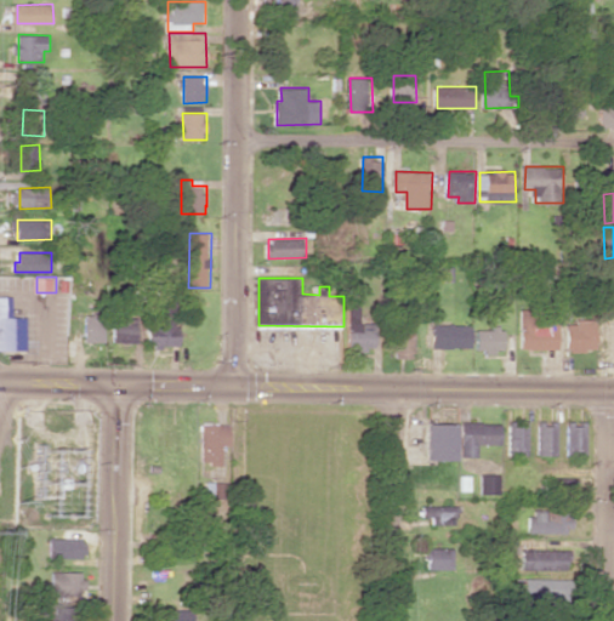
[(176,346),(178,300),(152,298),(151,345),(176,346)]
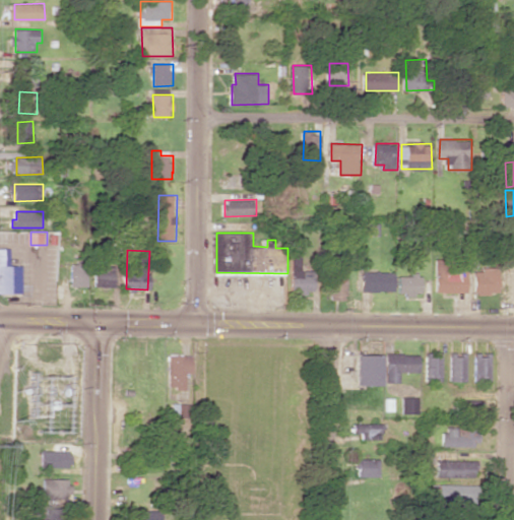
[(295,293),(317,291),(316,270),(305,270),(305,256),(295,256),(295,293)]
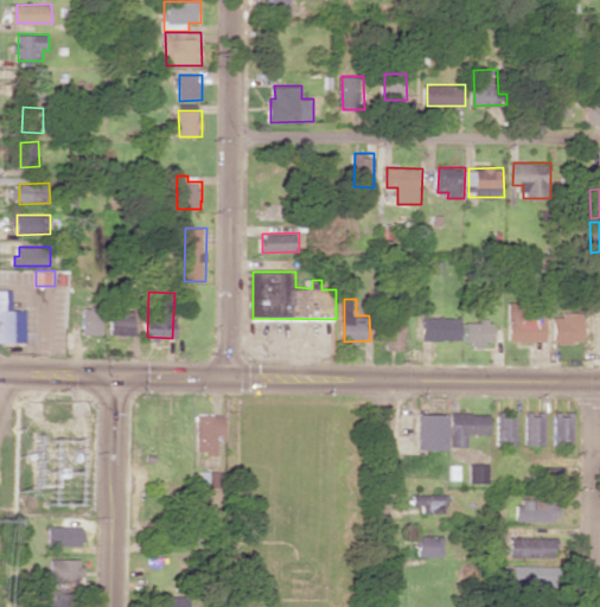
[(549,342),(550,305),(512,304),(511,340),(549,342)]
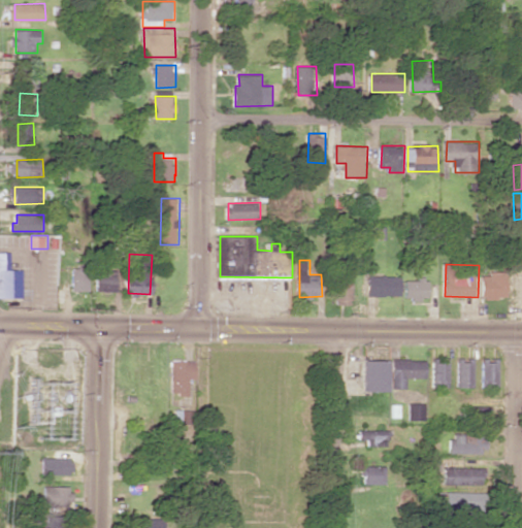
[(74,268),(75,291),(91,291),(91,268),(74,268)]
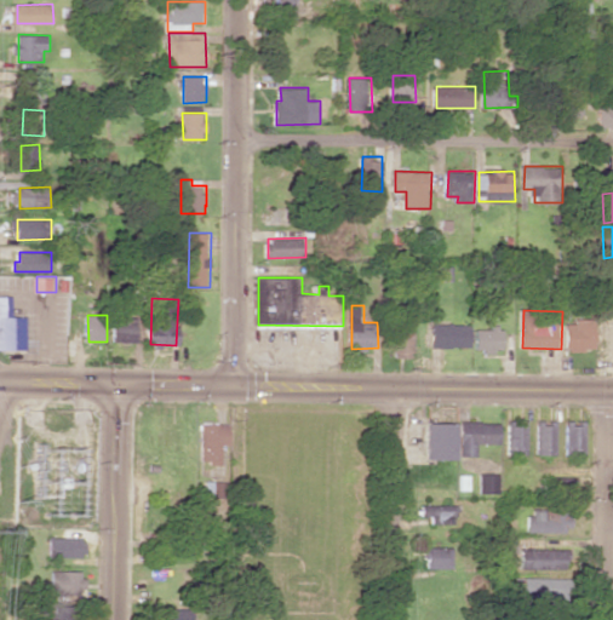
[(0,316),(0,328),(0,349),(30,349),(29,316),(0,316)]
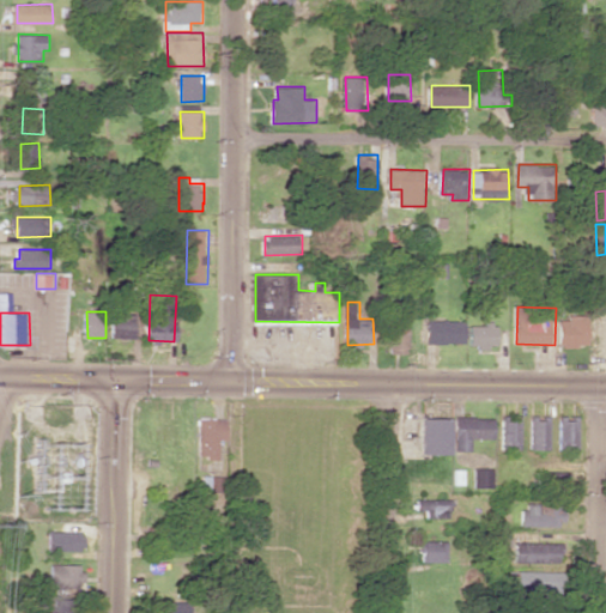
[(114,338),(138,339),(138,314),(127,314),(127,317),(114,317),(114,338)]
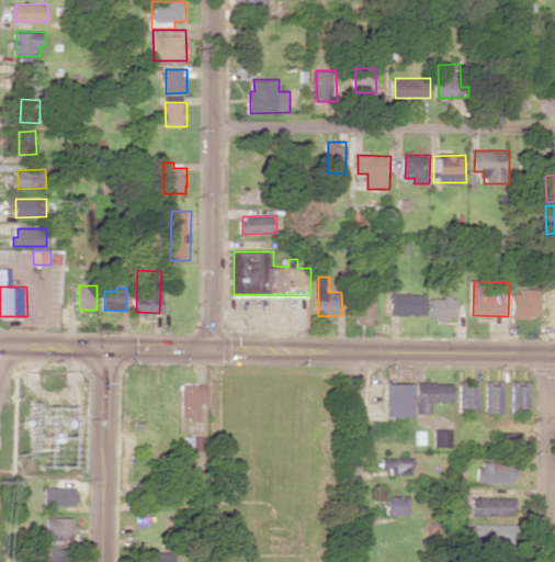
[(516,290),(516,318),(542,317),(542,290),(516,290)]
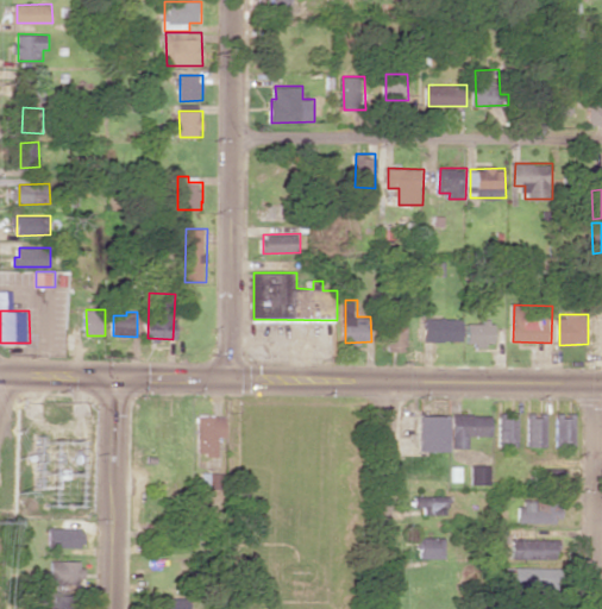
[(466,318),(428,318),(428,340),(466,341),(466,318)]
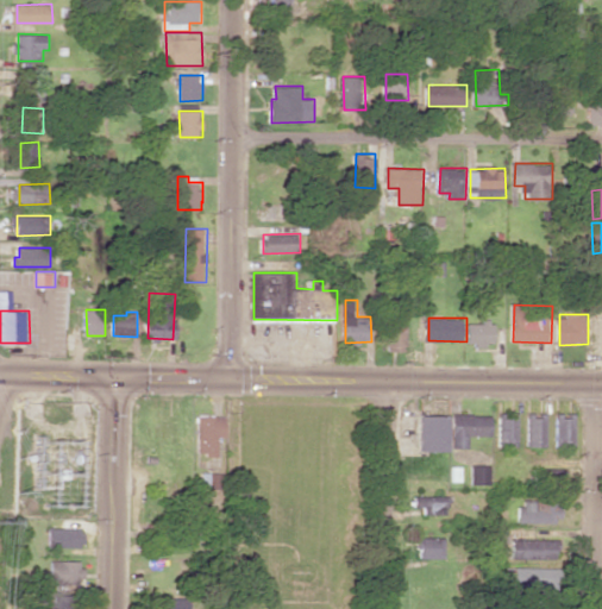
[(409,352),(411,321),(390,321),(389,351),(409,352)]
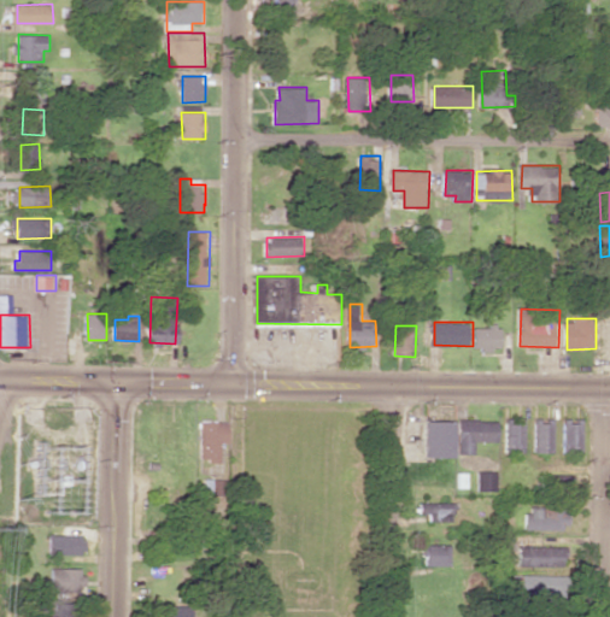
[(477,325),(476,350),(503,350),(503,325),(477,325)]
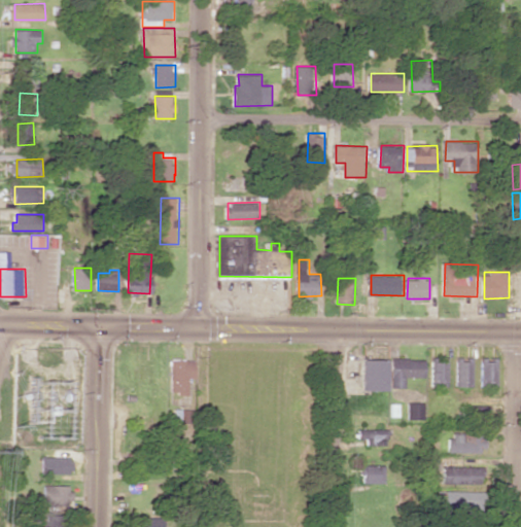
[(435,386),(450,386),(450,357),(435,357),(435,386)]
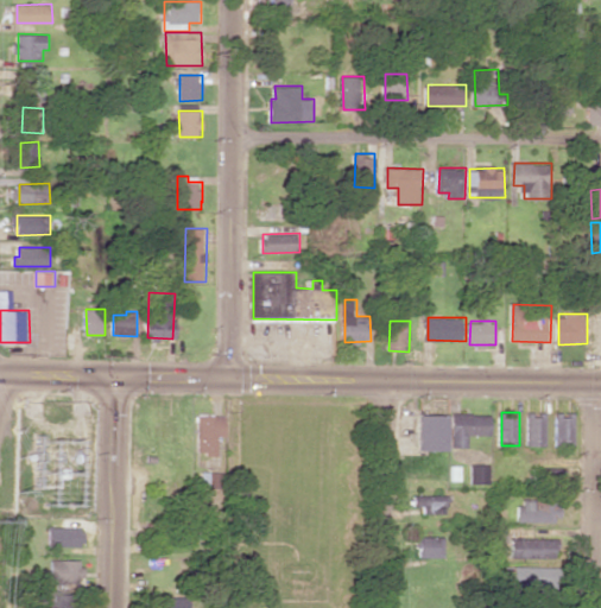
[(548,412),(529,412),(530,447),(548,447),(548,412)]
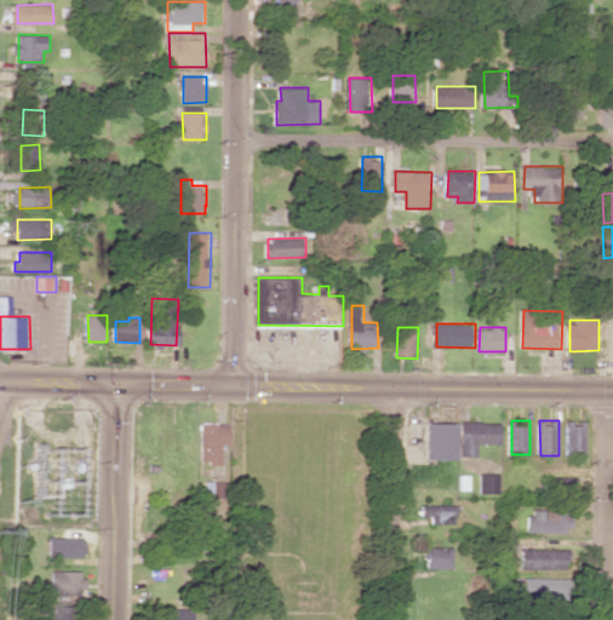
[(588,454),(588,420),(568,420),(569,455),(588,454)]
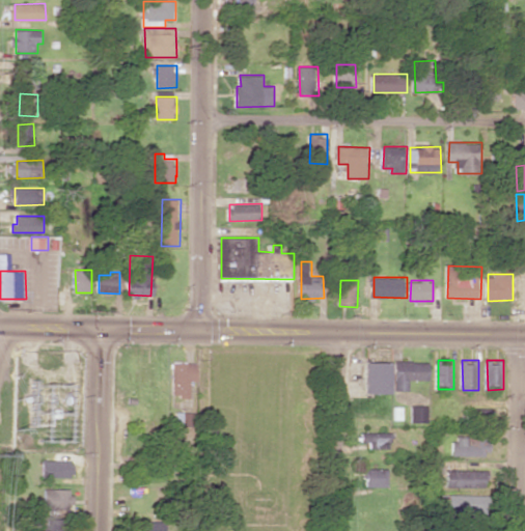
[(396,390),(410,390),(410,380),(430,380),(430,361),(397,361),(396,390)]
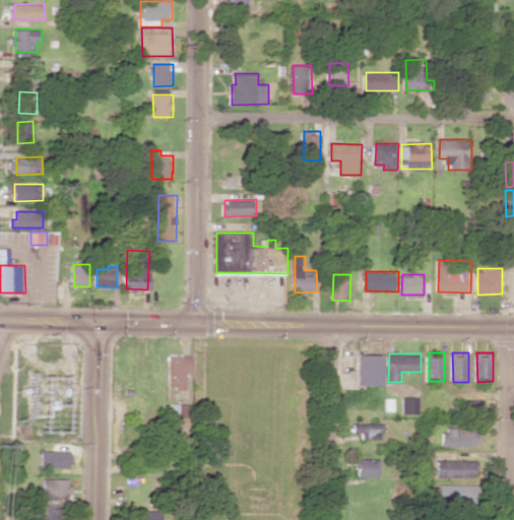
[(172,387),(188,386),(188,374),(196,374),(196,354),(171,354),(172,387)]
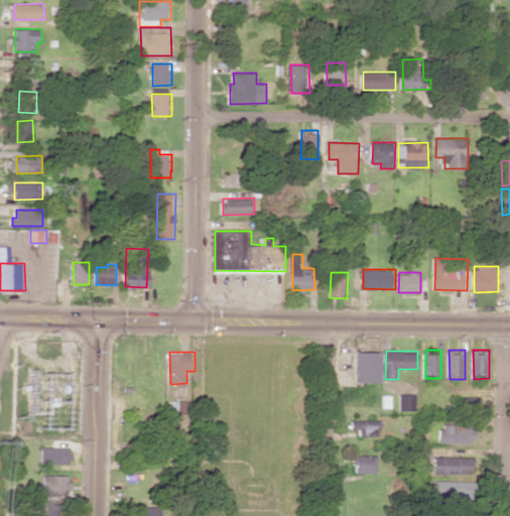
[(382,352),(357,352),(356,382),(382,382),(382,352)]
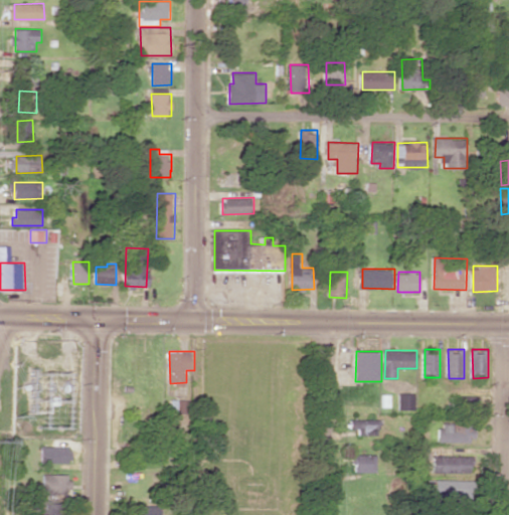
[(416,392),(400,393),(401,410),(416,409),(416,392)]
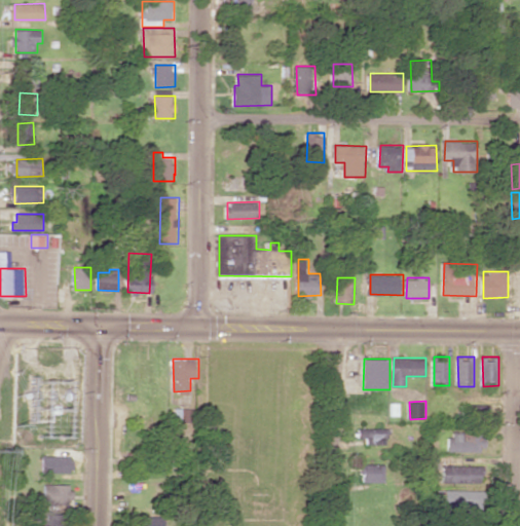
[(460,422),(487,422),(487,405),(460,404),(460,422)]
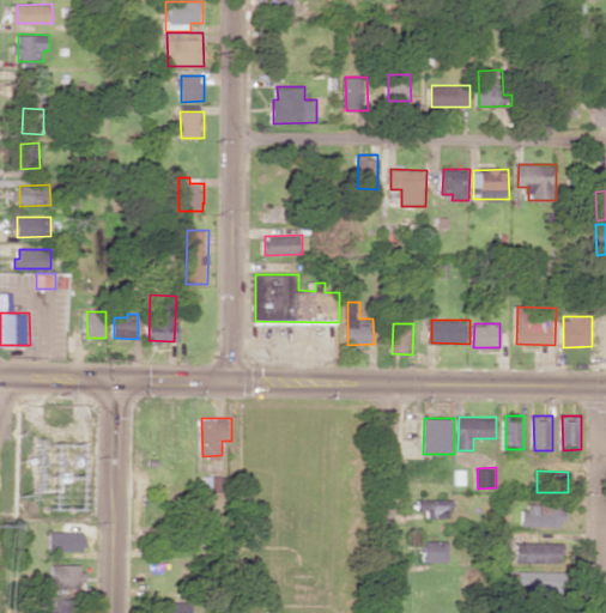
[(452,499),(419,498),(419,510),(430,510),(430,517),(450,519),(452,499)]
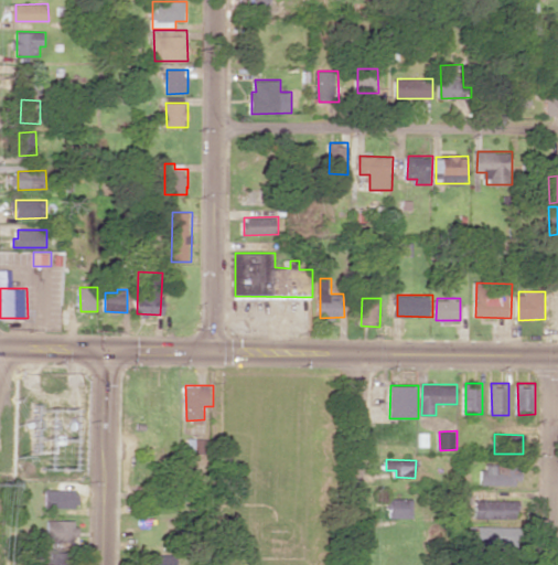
[(483,484),(522,486),(522,465),(484,464),(483,484)]
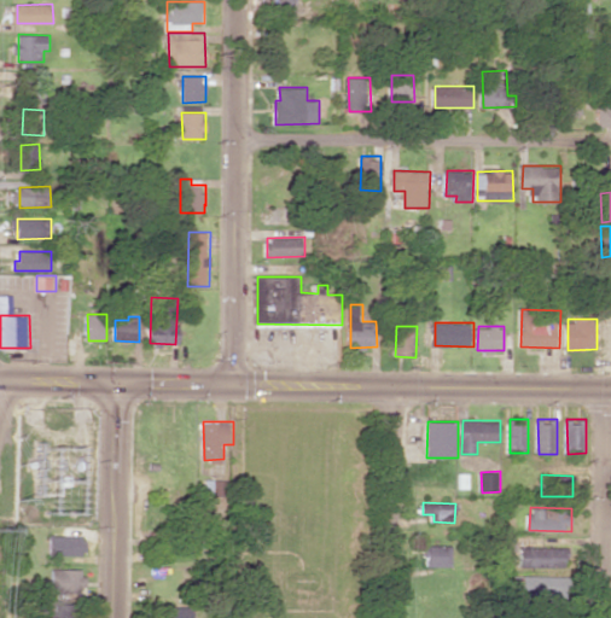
[(87,536),(53,535),(52,554),(87,555),(87,536)]
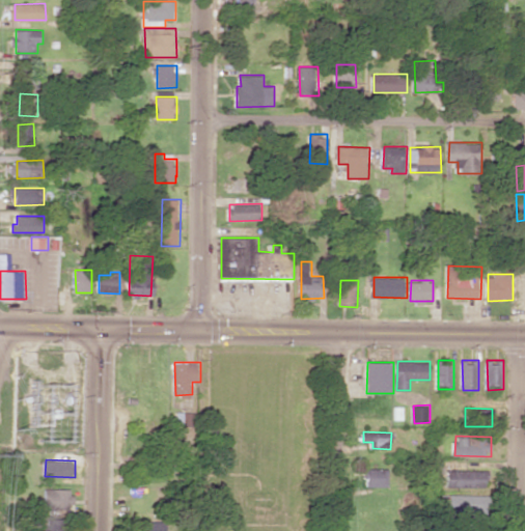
[(390,486),(389,469),(367,469),(367,487),(390,486)]
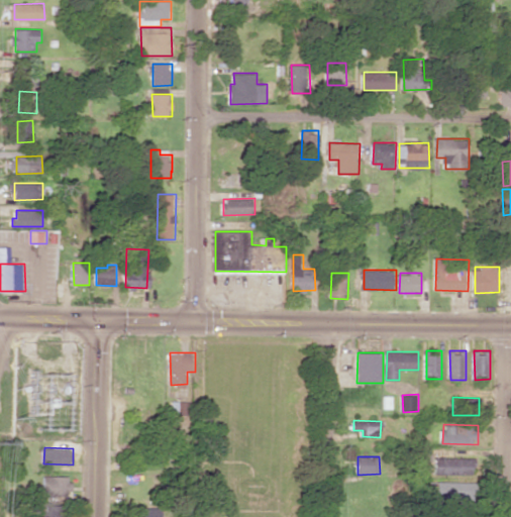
[(436,474),(474,475),(474,458),(436,457),(436,474)]
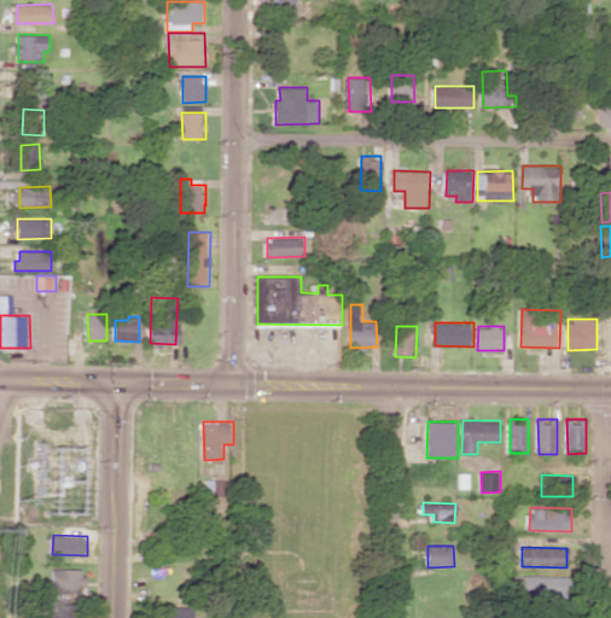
[(83,579),(86,579),(86,569),(56,569),(56,593),(82,594),(83,579)]
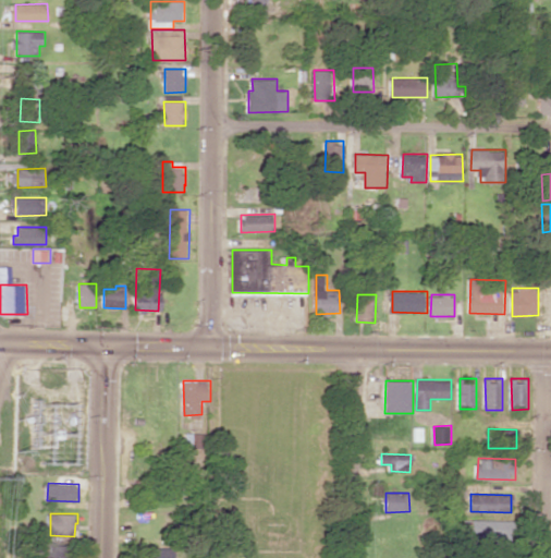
[(506,537),(506,520),(474,521),(474,538),(506,537)]
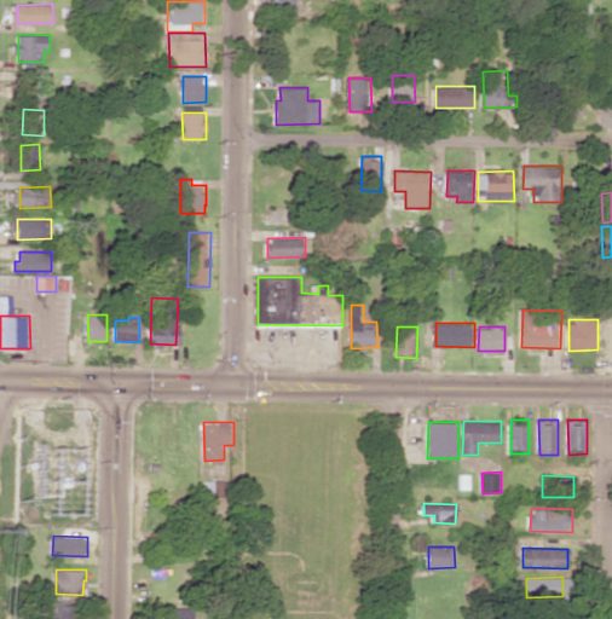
[(59,618),(87,618),(87,602),(59,603),(59,618)]
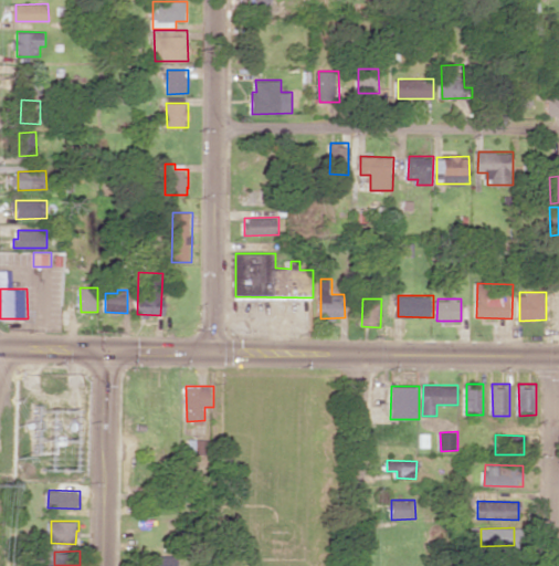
[(179,565),(180,556),(143,555),(141,565),(179,565)]
